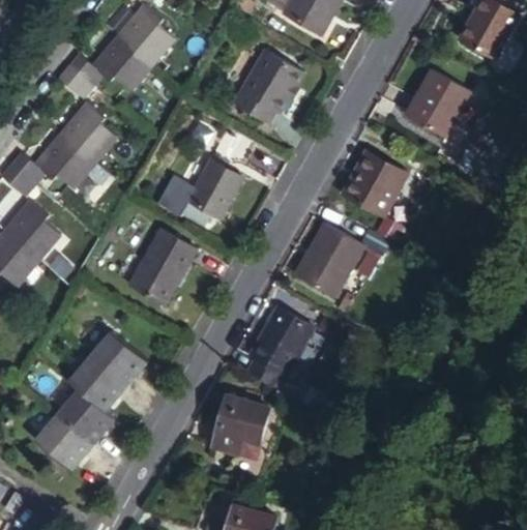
[(286,0),(277,17),(315,36),(333,0),(286,0)]
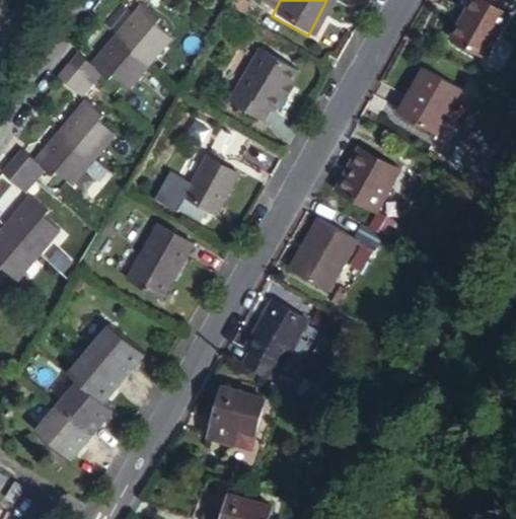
[(507,14),(482,0),(469,0),(448,35),(483,55),(507,14)]
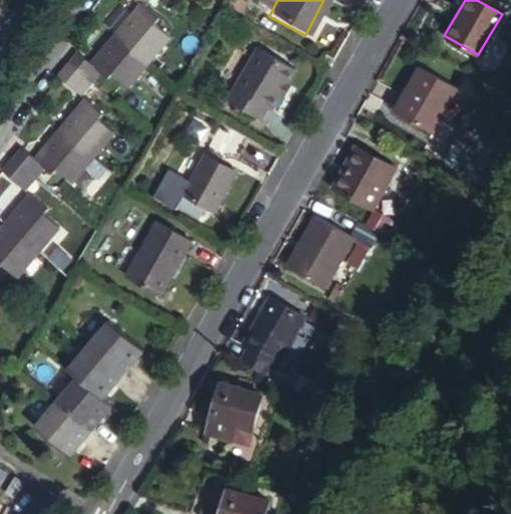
[(139,5),(113,35),(146,62),(166,38),(151,24),(154,19),(139,5)]
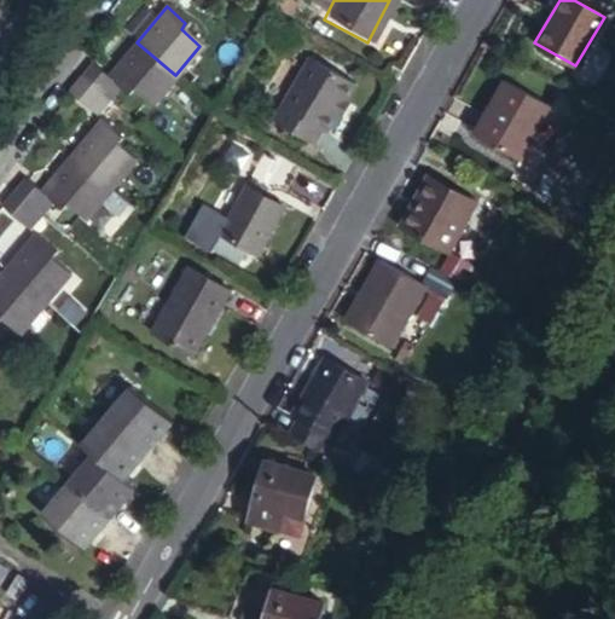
[(137,42),(120,63),(106,79),(116,88),(125,96),(129,91),(150,105),(163,90),(175,75),(137,42)]
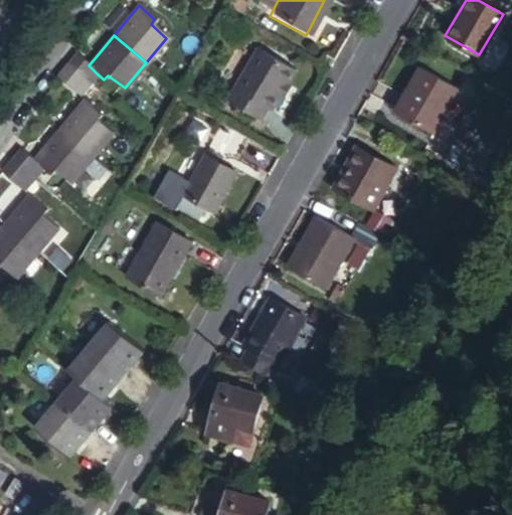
[(268,109),(277,96),(282,83),(290,68),(257,50),(254,53),(247,53),(245,53),(220,100),(256,119),(263,107),(268,109)]
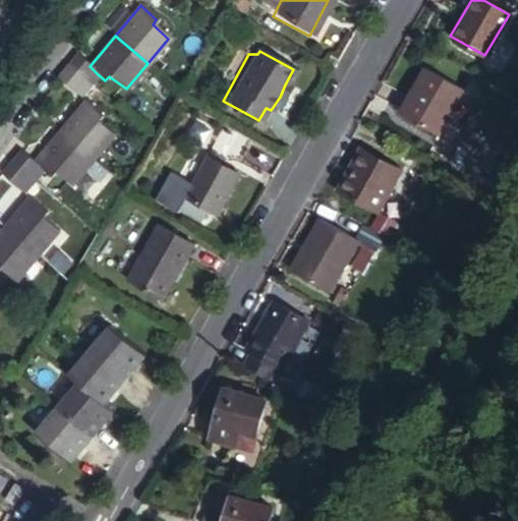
[(98,74),(90,66),(74,55),(65,66),(89,85),(98,74)]
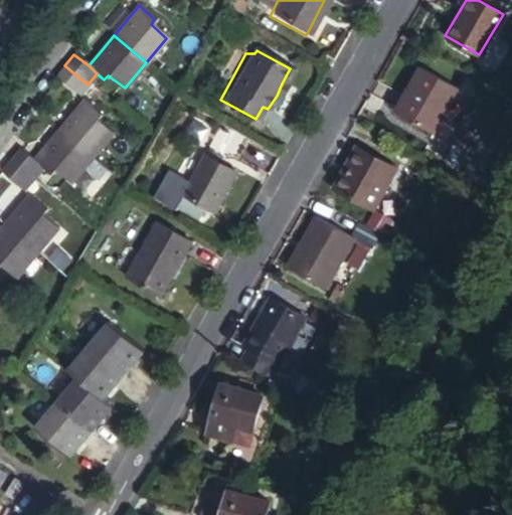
[(88,84),(64,65),(54,76),(77,97),(88,84)]
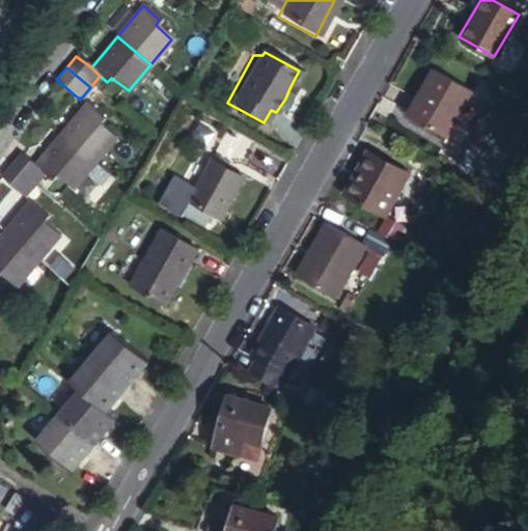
[(469,90),(428,67),(403,113),(443,135),(469,90)]
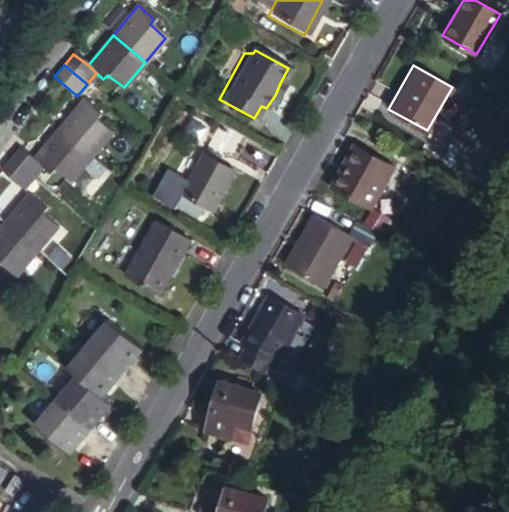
[(280,83),(275,95),(279,97),(285,85),(280,83)]
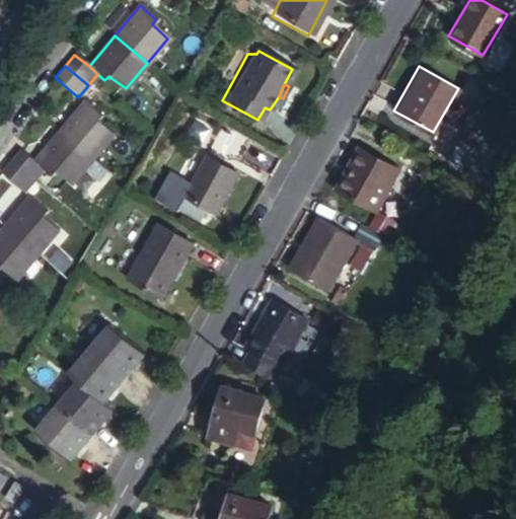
[(85,101),(59,133),(92,160),(115,134),(97,121),(101,116),(85,101)]
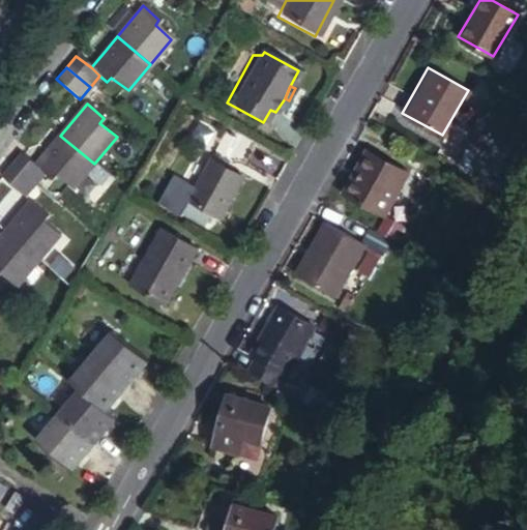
[(239,164),(250,145),(222,129),(207,155),(224,165),(226,163),(228,163),(229,162),(232,162),(234,162),(239,164)]
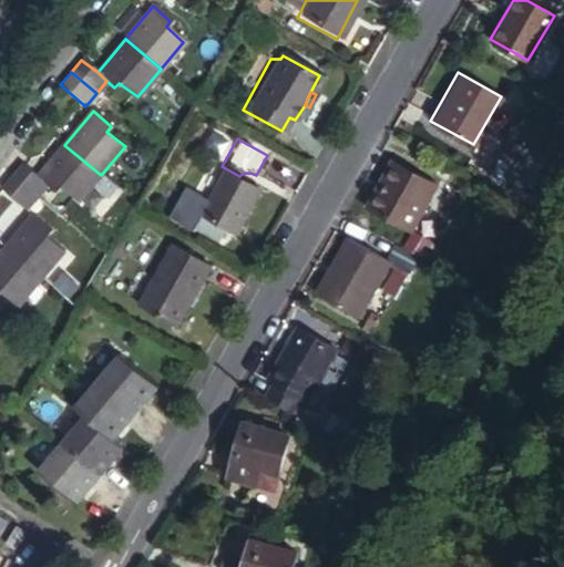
[(79,202),(101,175),(64,145),(39,177),(48,186),(57,193),(61,188),(79,202)]
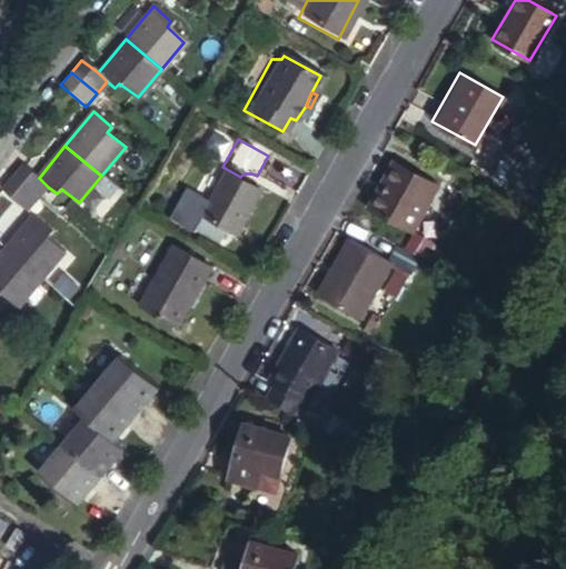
[(387,161),(376,180),(381,183),(366,210),(406,231),(432,186),(387,161)]
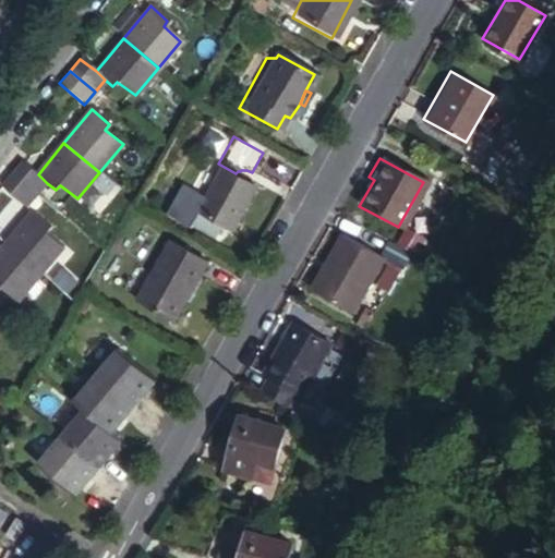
[(47,183),(38,174),(23,162),(12,174),(37,195),(47,183)]
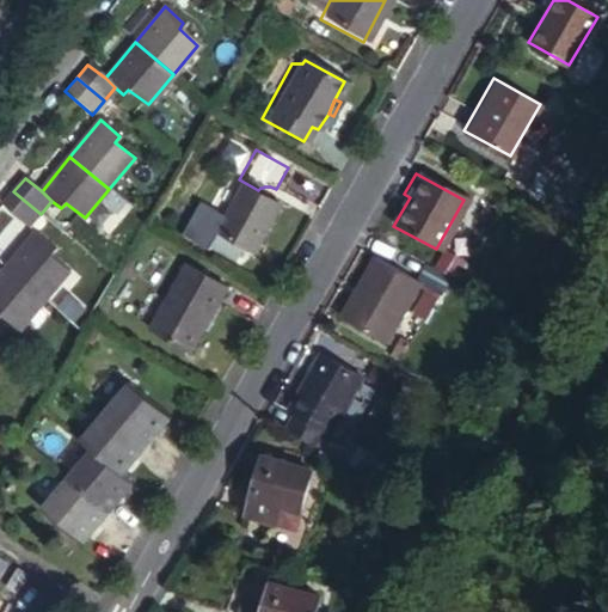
[(275,204),(237,184),(213,231),(239,245),(250,251),(275,204)]
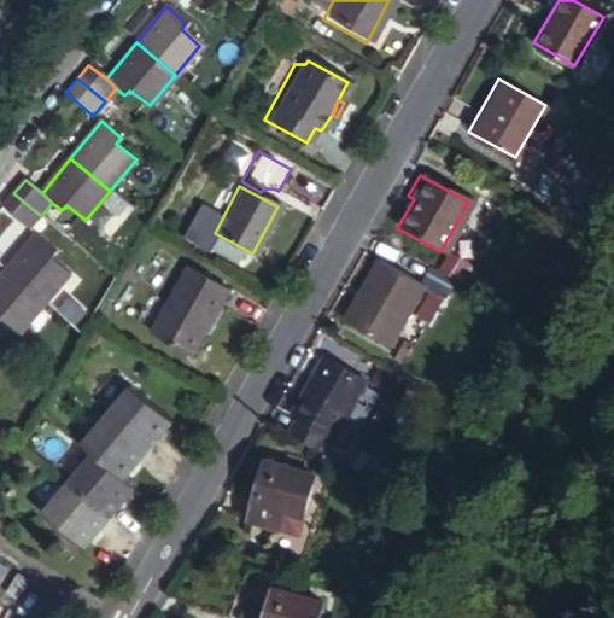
[(41,216),(13,193),(1,207),(29,231),(41,216)]
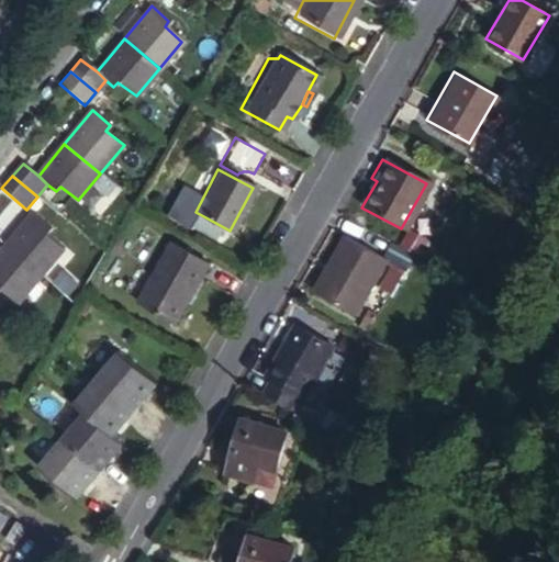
[(377,181),(371,178),(357,204),(361,208),(377,181)]
